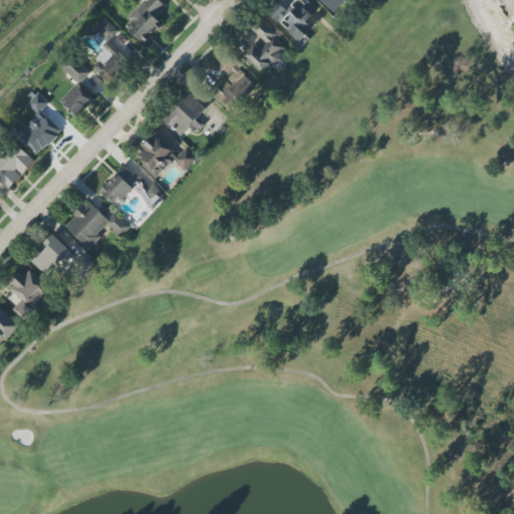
[(155,17),(165,6),(159,0),(146,0),(122,25),(144,44),(163,24),(155,17)]
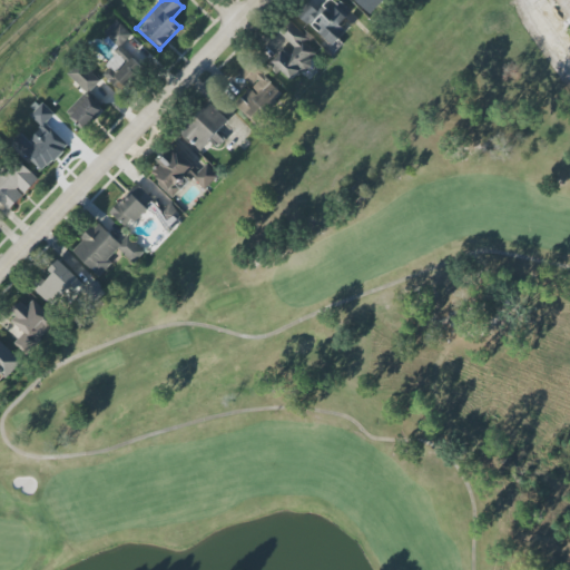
[(331,46),(346,31),(340,25),(347,18),(353,23),(357,19),(338,0),(328,0),(317,11),(312,5),(302,15),(331,46)]
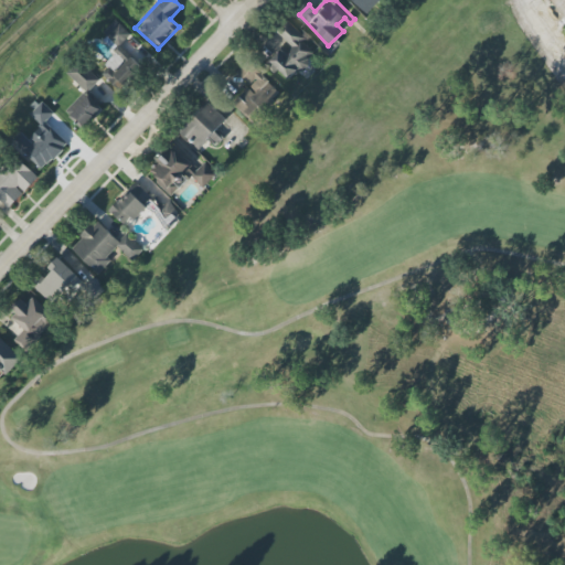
[(352,0),(365,13),(379,0),(352,0)]
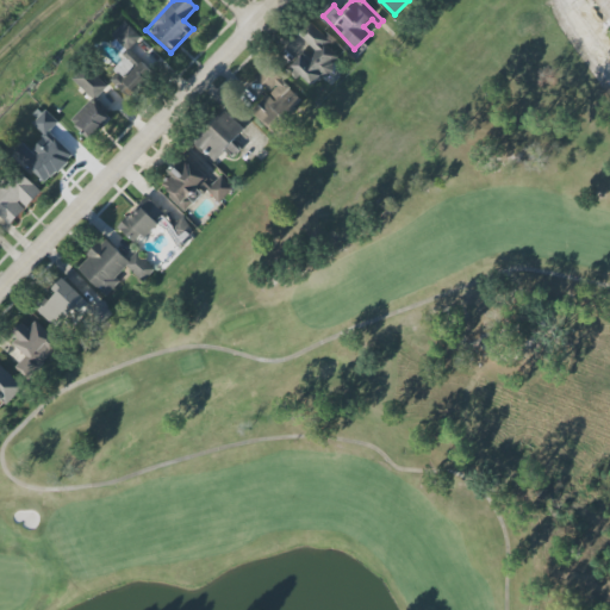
[(126,60),(109,78),(126,95),(155,67),(135,45),(142,38),(126,23),(109,41),(126,60)]
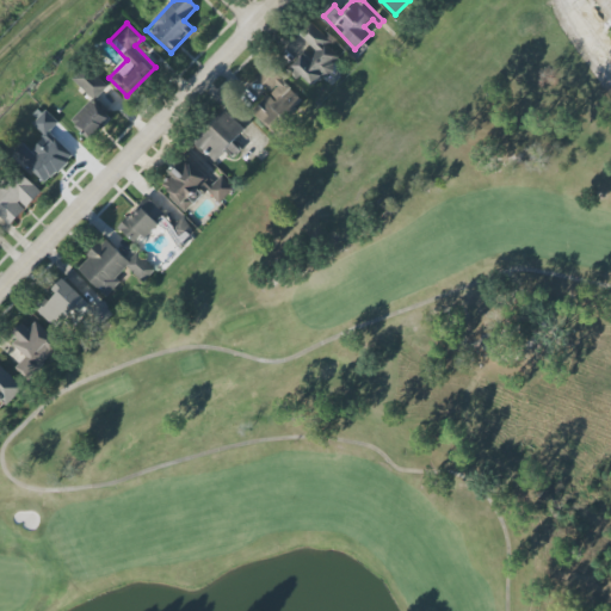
[(313,86),(322,75),(325,78),(344,57),(309,24),(298,34),(310,45),(288,71),(297,80),(302,76),(313,86)]
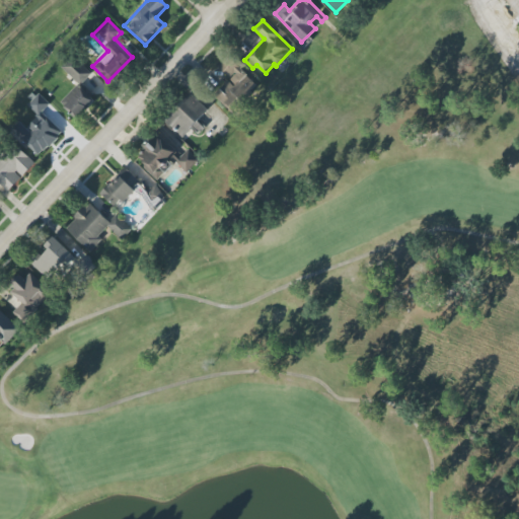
[(80,84),(91,73),(73,55),(62,67),(80,84)]
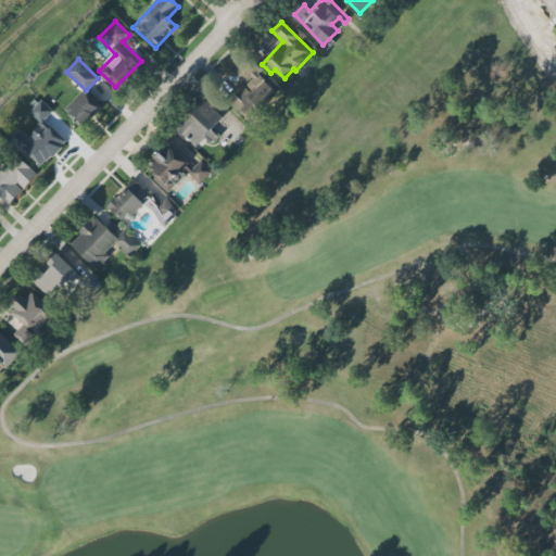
[(249,121),(277,91),(243,60),(232,72),(247,84),(229,102),(249,121)]
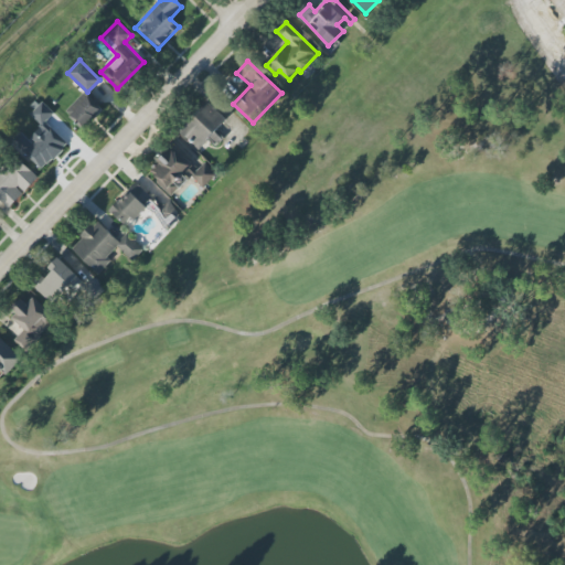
[(66,110),(85,129),(103,110),(84,92),(66,110)]
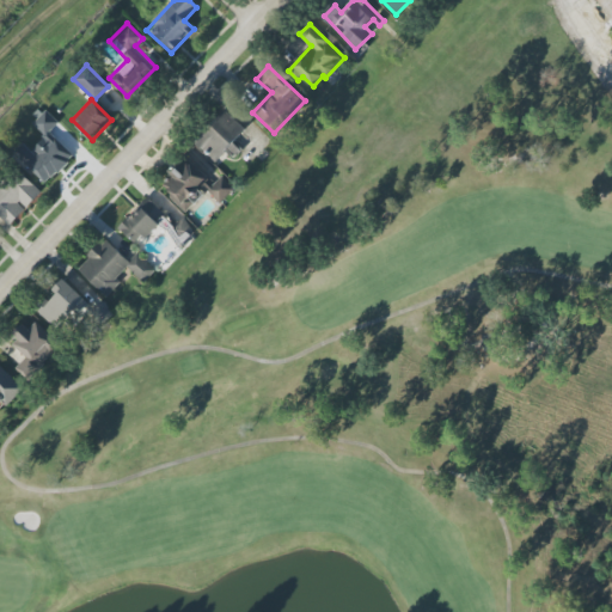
[(226,151),(233,158),(244,146),(236,139),(245,129),(224,109),(194,142),(216,163),(226,151)]
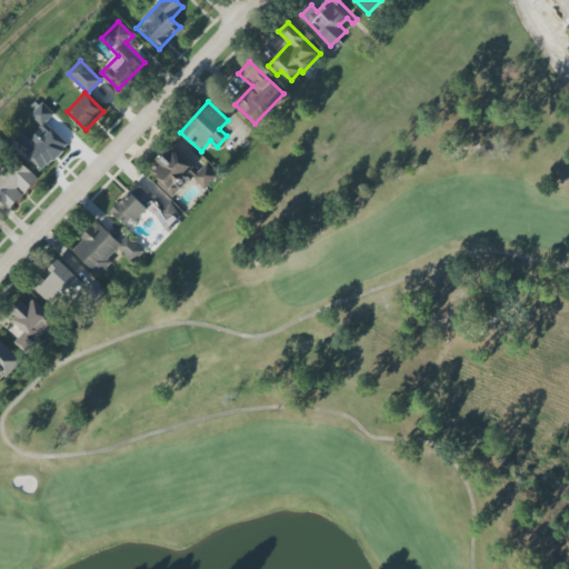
[(41,127),(53,113),(42,102),(30,116),(41,127)]
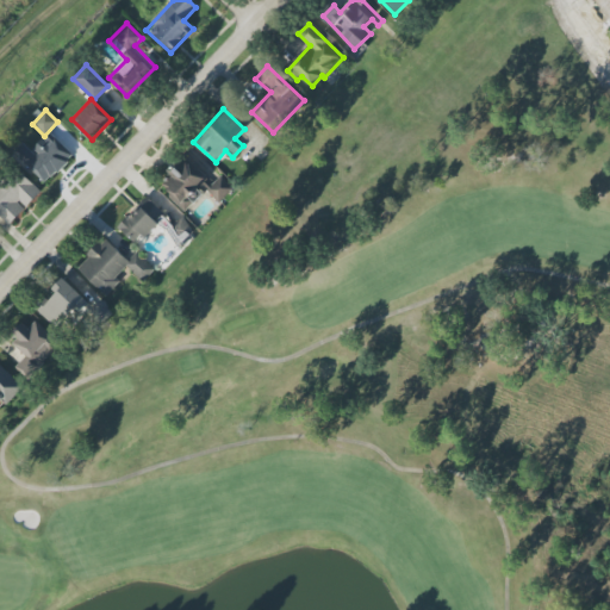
[(45,184),(73,156),(49,132),(31,150),(23,142),(12,151),(45,184)]
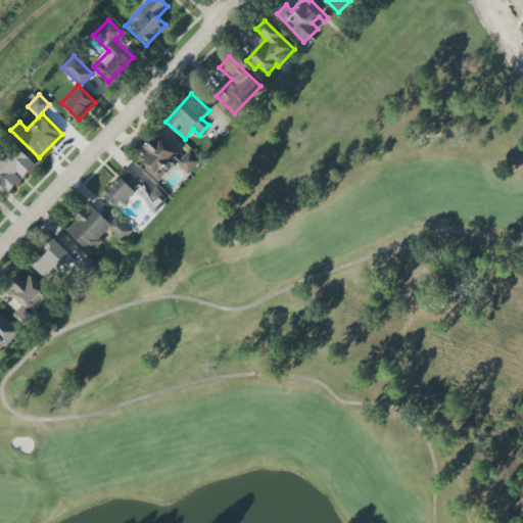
[(159,181),(176,163),(188,174),(200,160),(190,150),(183,158),(158,137),(137,161),(159,181)]
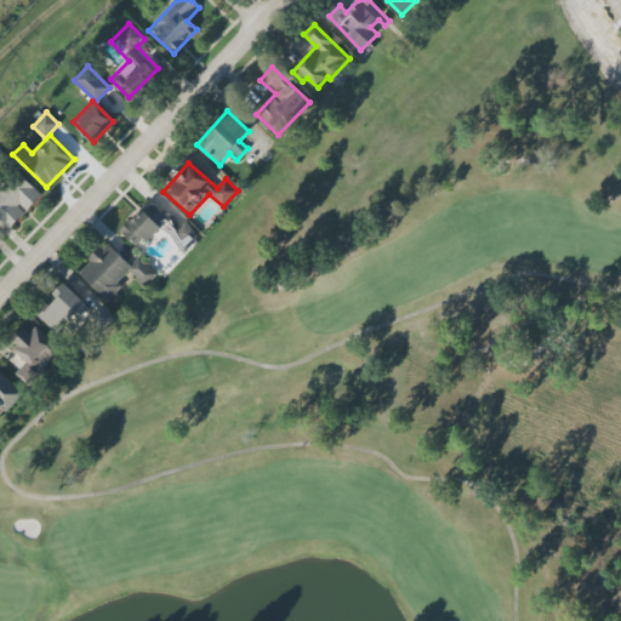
[(41,195),(16,171),(0,188),(0,222),(9,231),(41,195)]
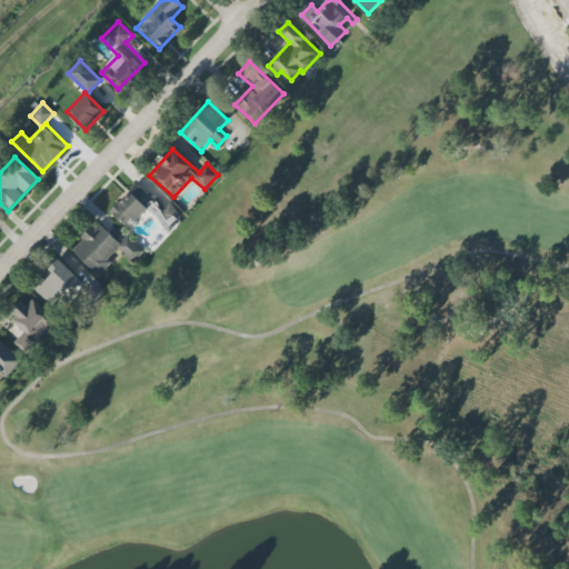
[(109,211),(123,226),(131,218),(136,222),(156,200),(136,182),(109,211)]
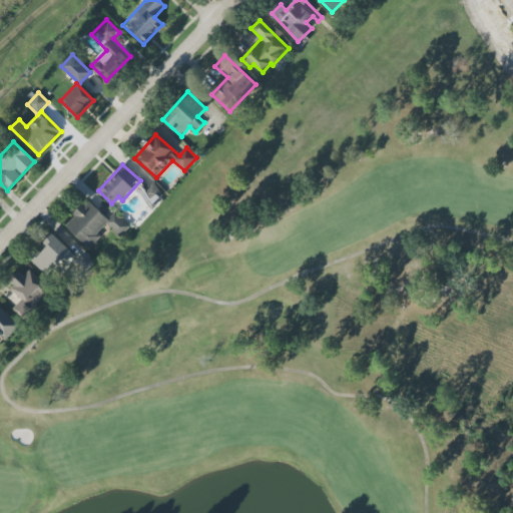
[(63,225),(90,250),(101,237),(97,233),(106,223),(120,236),(130,226),(115,211),(108,218),(87,199),(63,225)]
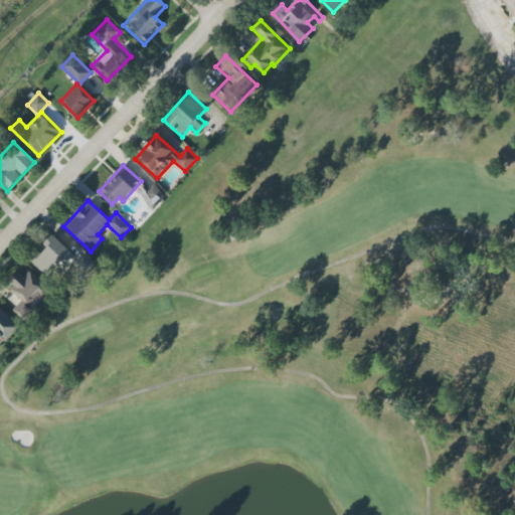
[(33,264),(48,278),(53,272),(60,278),(69,268),(81,279),(96,264),(84,254),(79,260),(52,235),(44,243),(48,246),(33,264)]
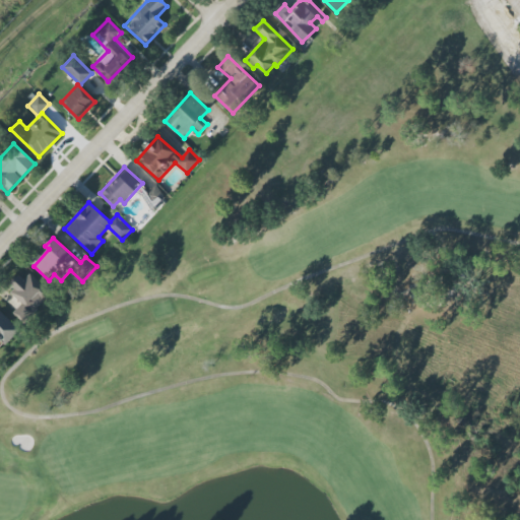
[(20,277),(8,290),(21,303),(13,312),(23,322),(51,294),(30,273),(24,280),(20,277)]
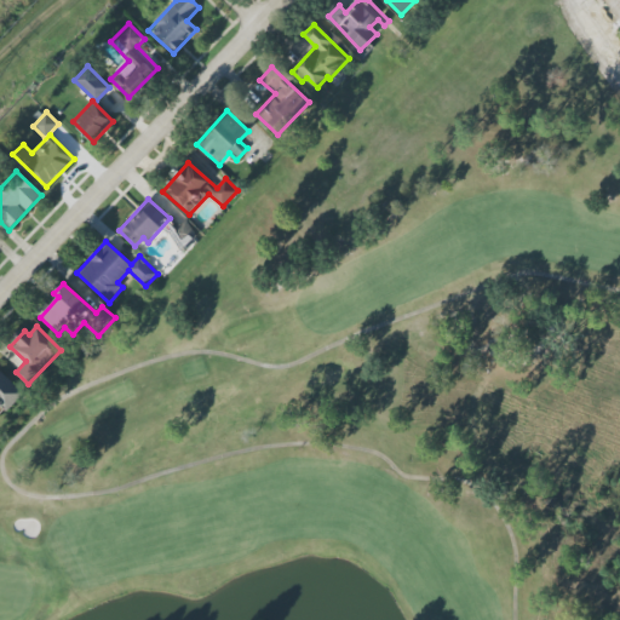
[(0,415),(23,392),(0,371),(0,415)]
